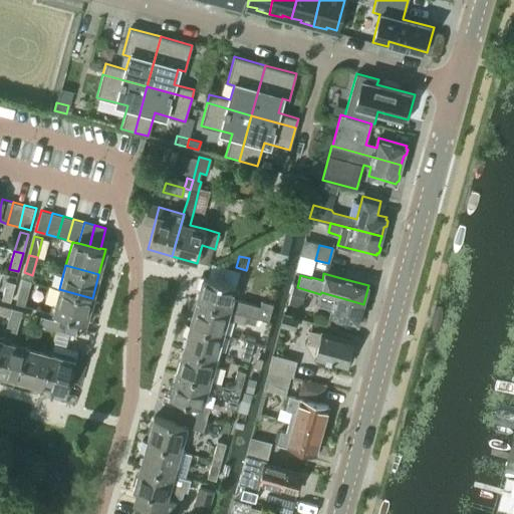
[(260,306),(232,299),(236,286),(202,276),(195,300),(245,314),(267,321),(272,303),(261,300),(260,306)]
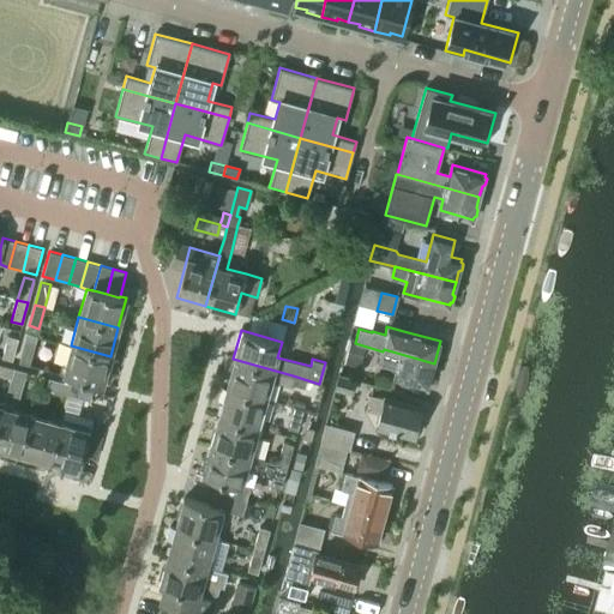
[(11,361),(17,339),(6,336),(1,357),(11,361)]
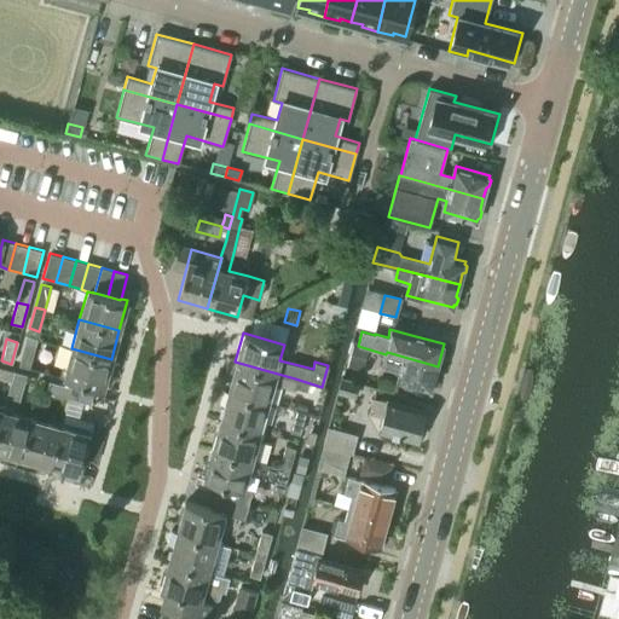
[(28,369),(34,347),(24,343),(18,365),(28,369)]
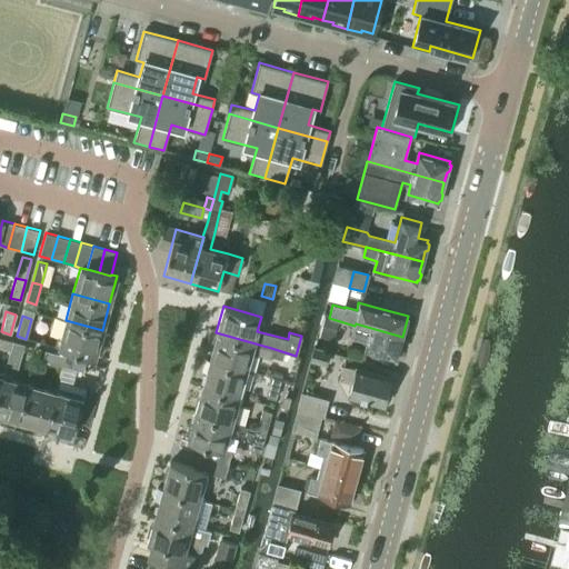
[(95,358),(102,330),(66,320),(58,348),(95,358)]
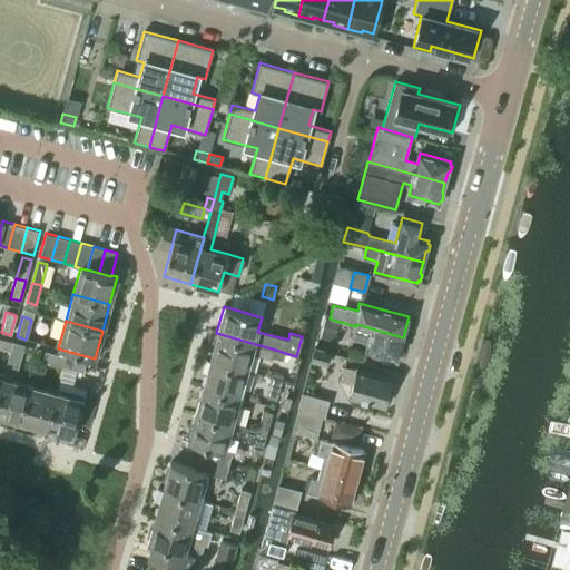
[(396,359),(403,337),(356,324),(355,326),(353,337),(369,342),(366,351),(396,359)]
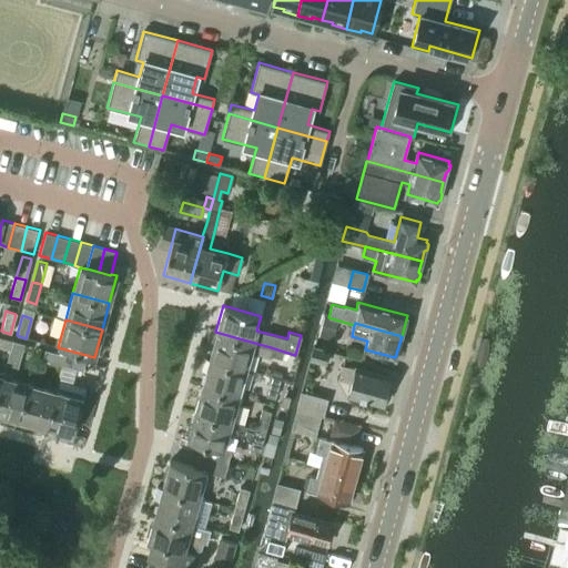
[(269,356),(271,347),(215,332),(209,359),(245,369),(251,352),(269,356)]
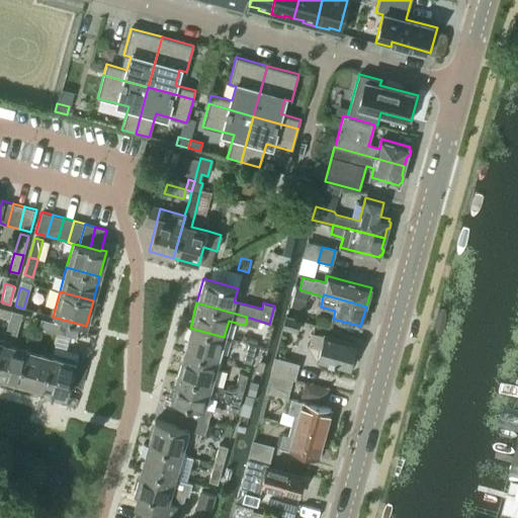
[(0,308),(0,317),(9,319),(11,311),(0,308)]
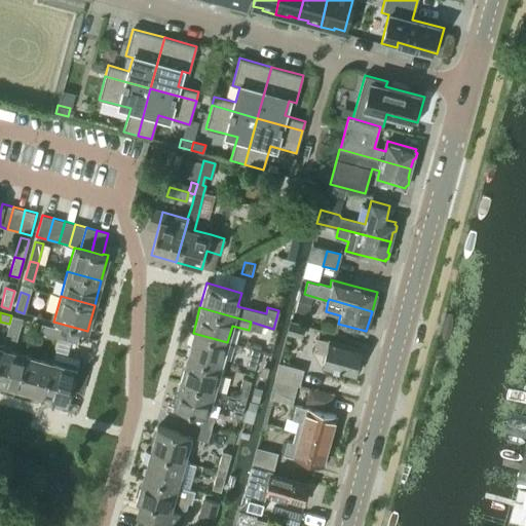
[(2,347),(0,355),(0,382),(17,388),(27,354),(13,350),(22,318),(11,315),(9,324),(4,340),(2,347)]
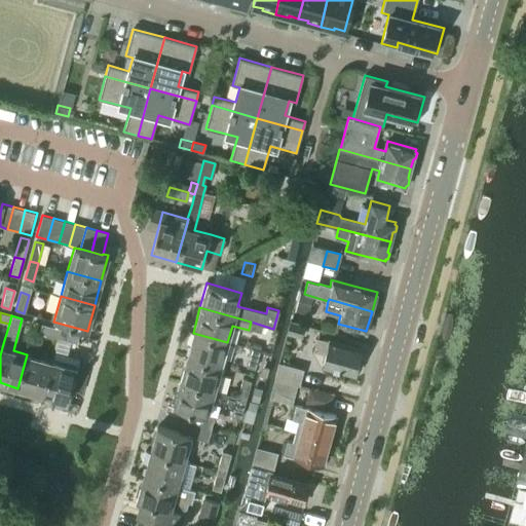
[(303,338),(305,325),(288,322),(286,334),(303,338)]
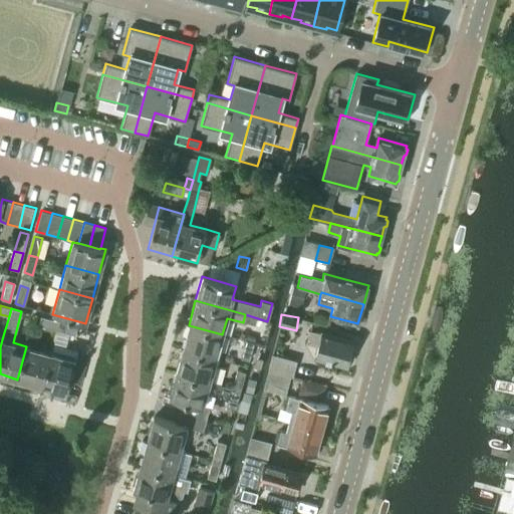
[(56,330),(58,322),(41,316),(38,325),(56,330)]
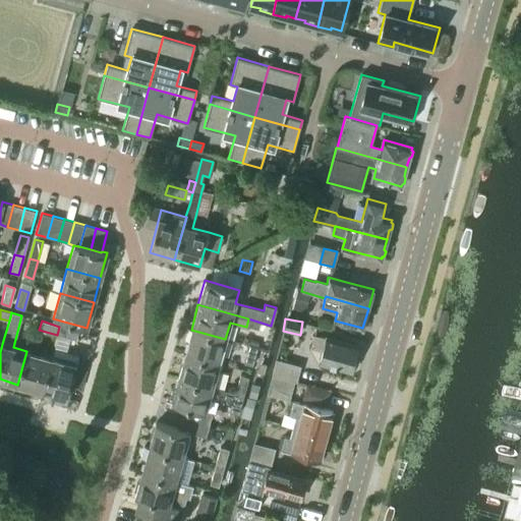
[(77,332),(59,327),(57,335),(69,339),(75,340),(77,332)]
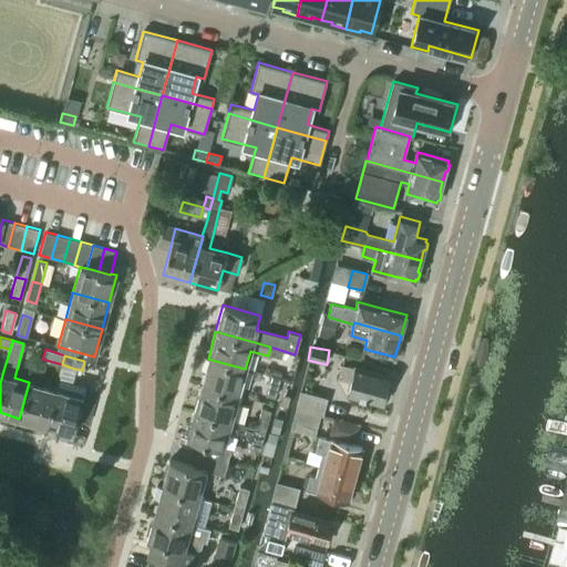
[(238,395),(245,369),(208,359),(200,384),(238,395)]
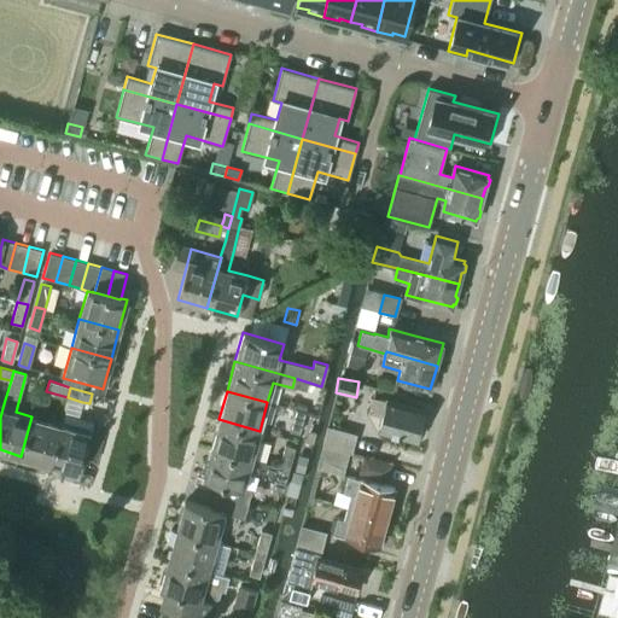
[(386,401),(373,397),(369,412),(383,415),(379,430),(417,441),(417,437),(421,438),(425,426),(420,426),(425,410),(386,400),(386,401)]
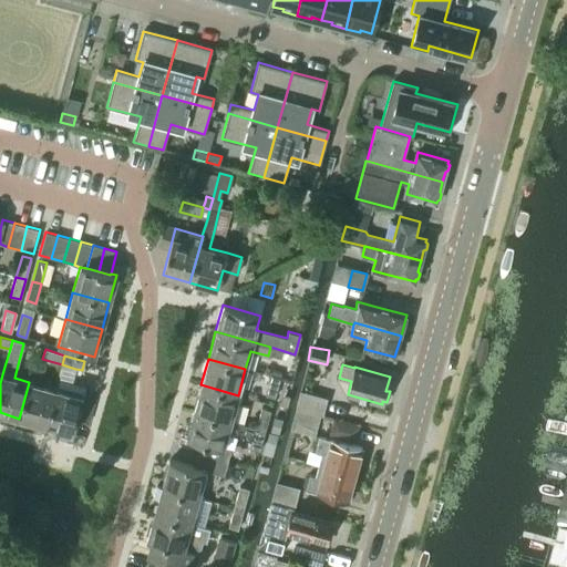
[(274,398),(280,377),(270,374),(265,395),(274,398)]
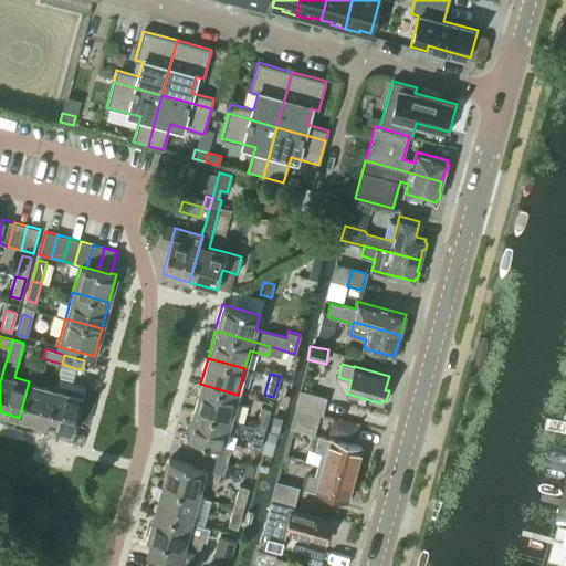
[(29,381),(19,418),(45,425),(55,388),(29,381)]
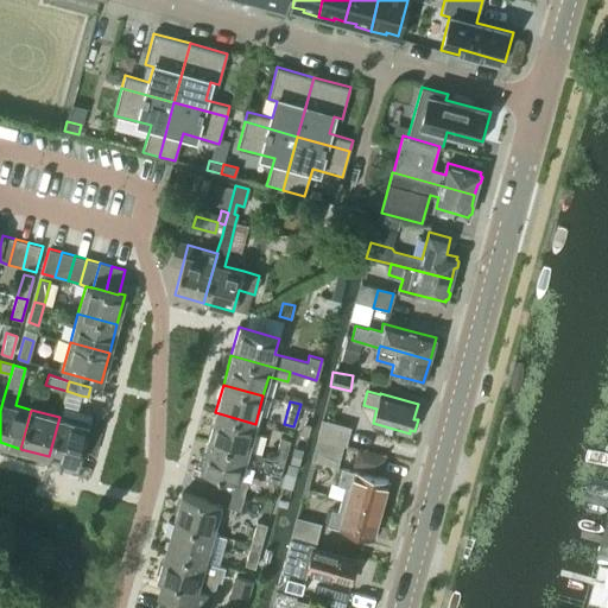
[(247,453),(255,424),(215,412),(207,442),(247,453)]
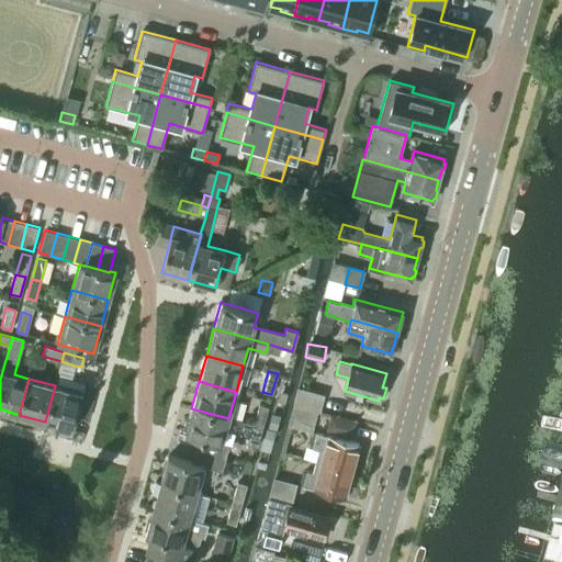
[(55,385),(45,422),(71,429),(76,415),(87,418),(92,400),(81,396),(82,393),(55,385)]
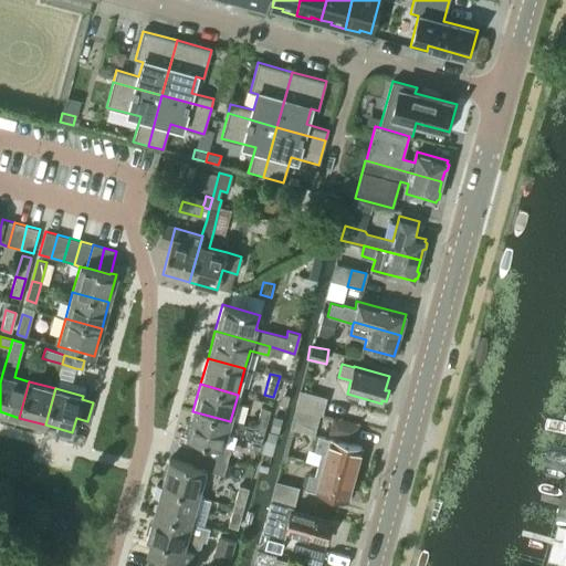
[(322,416),(327,398),(299,390),(294,408),(318,415),(322,416)]
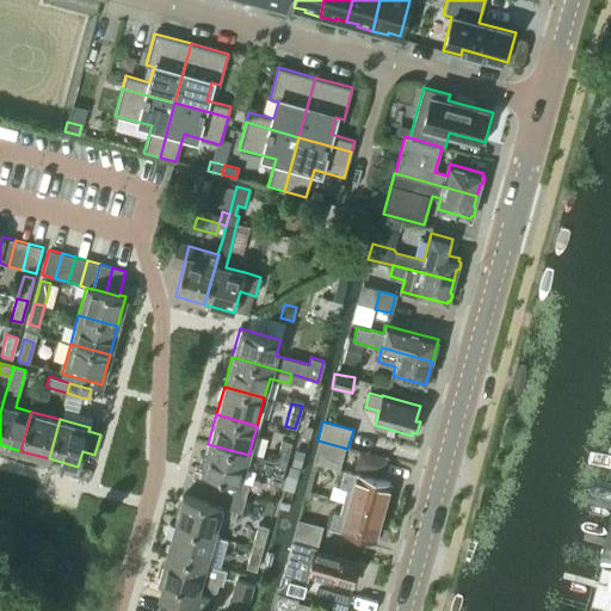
[(285,466),(291,442),(281,439),(275,462),(285,466)]
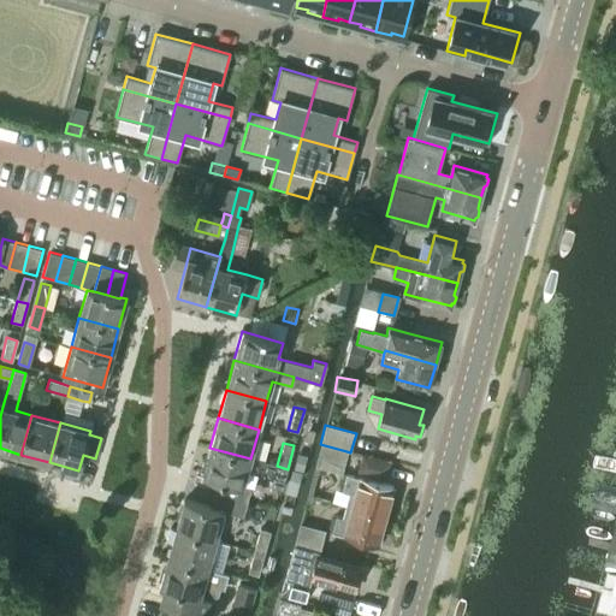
[(341,473),(347,451),(320,444),(306,495),(312,496),(319,467),(341,473)]
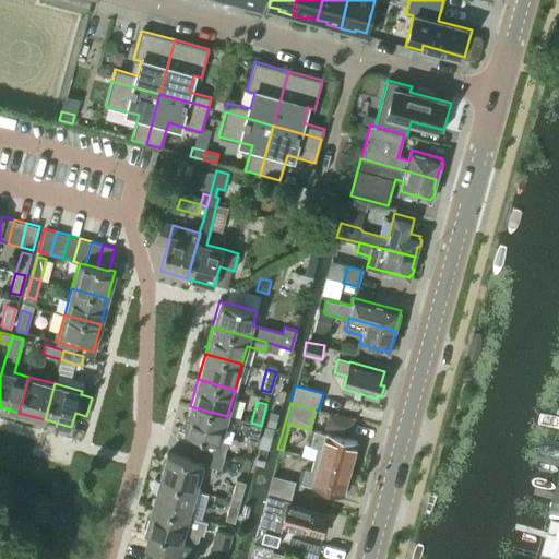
[(198,437),(194,449),(225,456),(228,443),(221,440),(225,426),(250,432),(247,441),(256,444),(261,426),(251,423),(227,416),(190,406),(182,432),(198,437)]
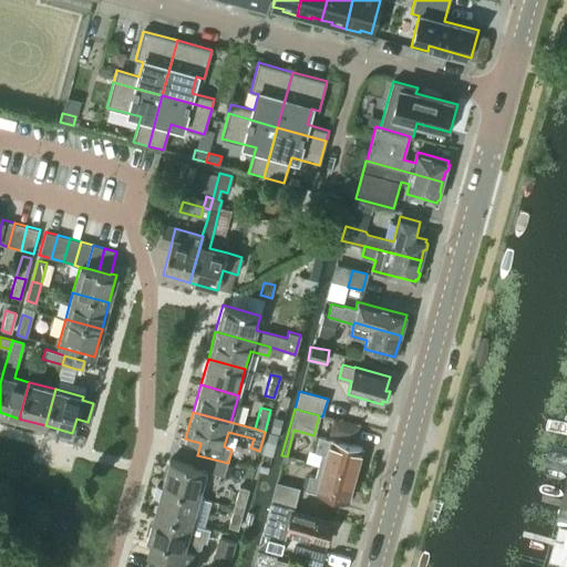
[(357,475),(361,459),(360,459),(362,449),(320,437),(316,452),(321,454),(318,465),(357,475)]
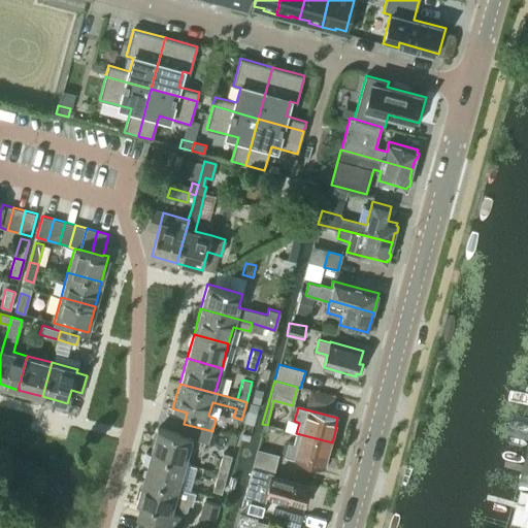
[(212,431),(184,424),(180,434),(157,428),(151,454),(185,464),(191,438),(192,437),(209,443),(212,431)]
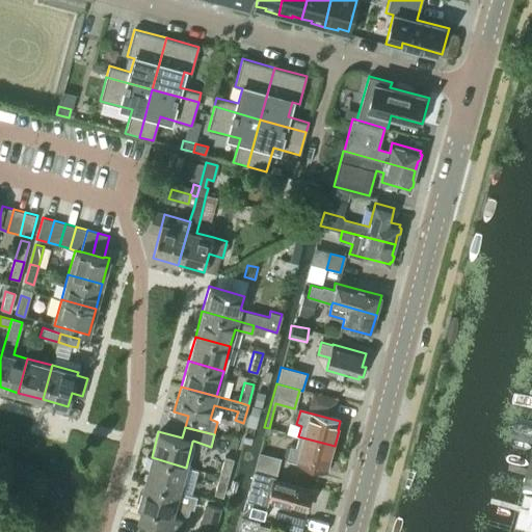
[(329,463),(335,446),(298,436),(295,448),(290,446),(287,459),(326,471),(328,463),(329,463)]
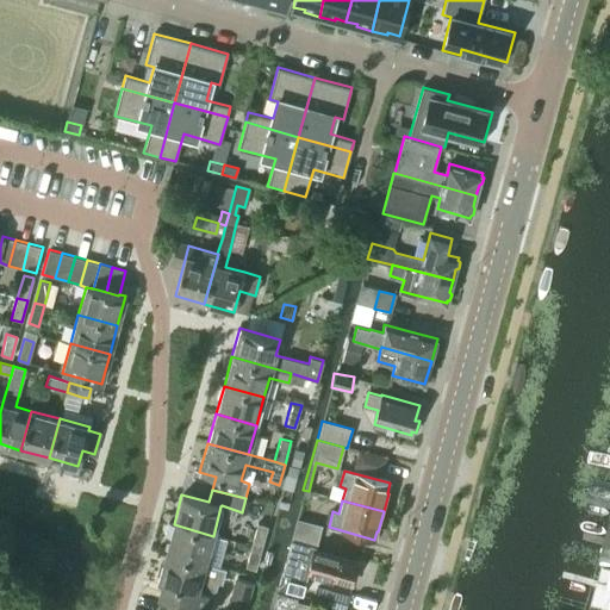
[(317,546),(323,526),(297,518),(291,540),(316,546),(317,546)]
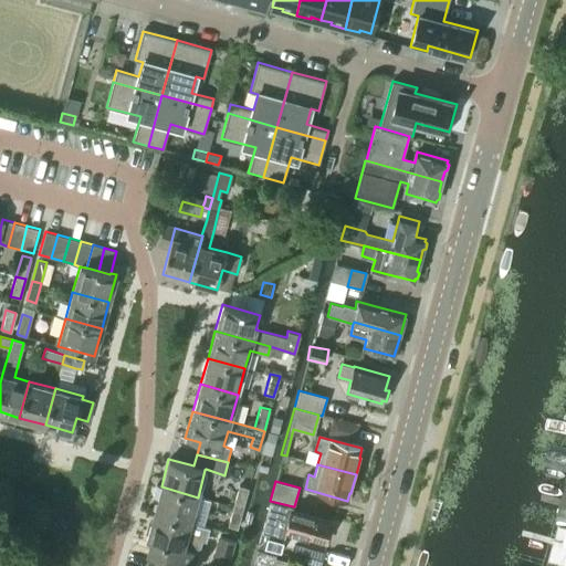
[(242,510),(249,488),(239,484),(232,507),(242,510)]
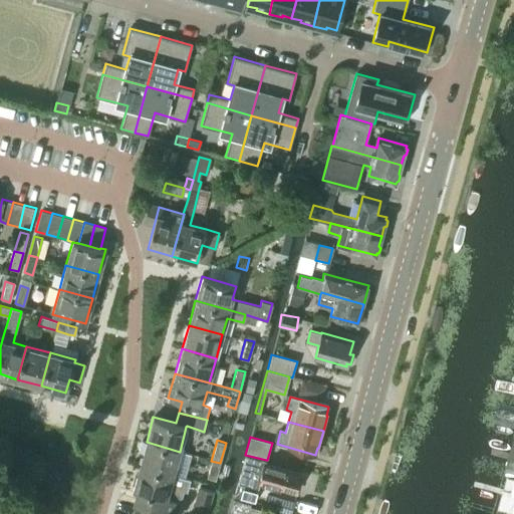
[(173,475),(180,452),(147,442),(140,466),(173,475)]
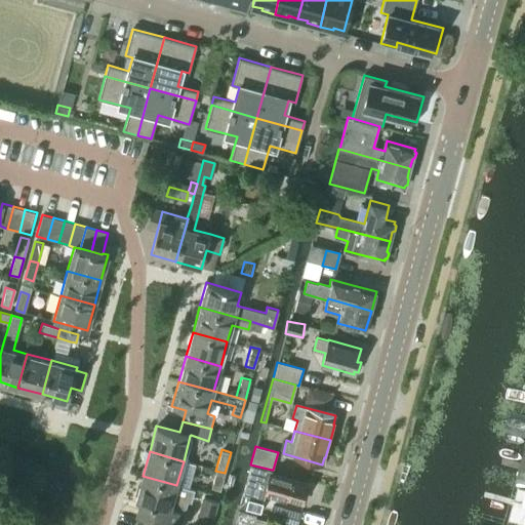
[(250,465),(243,494),(239,508),(259,513),(264,499),(266,493),(276,495),(276,497),(287,500),(287,499),(303,503),(308,485),(271,475),(272,470),(250,465)]
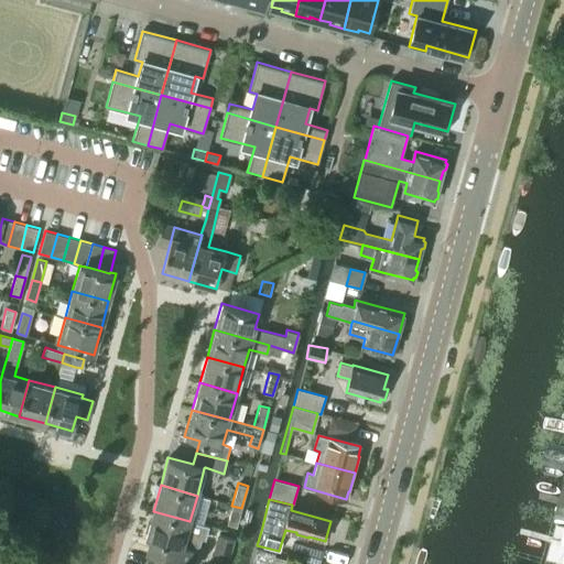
[(236,527),(241,508),(231,506),(227,524),(236,527)]
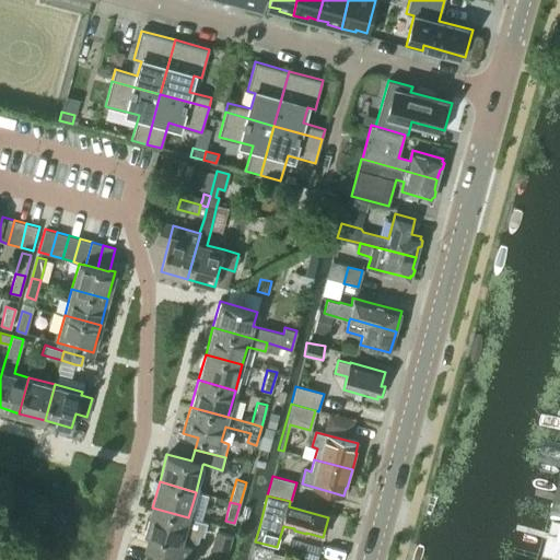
[(208,523),(188,517),(152,508),(144,533),(149,535),(146,548),(191,559),(193,559),(200,534),(205,535),(208,523)]
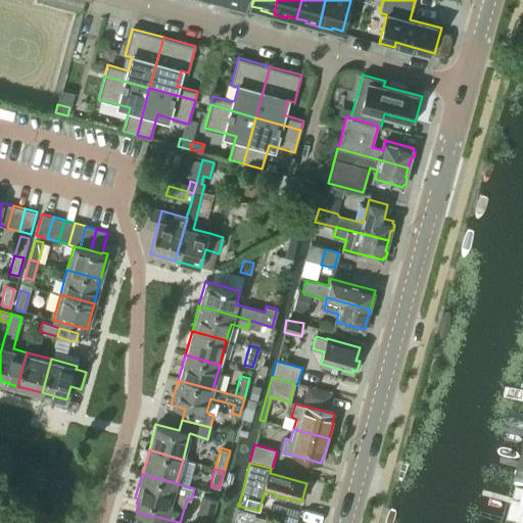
[(198,515),(195,522),(208,522),(216,500),(203,495),(198,515)]
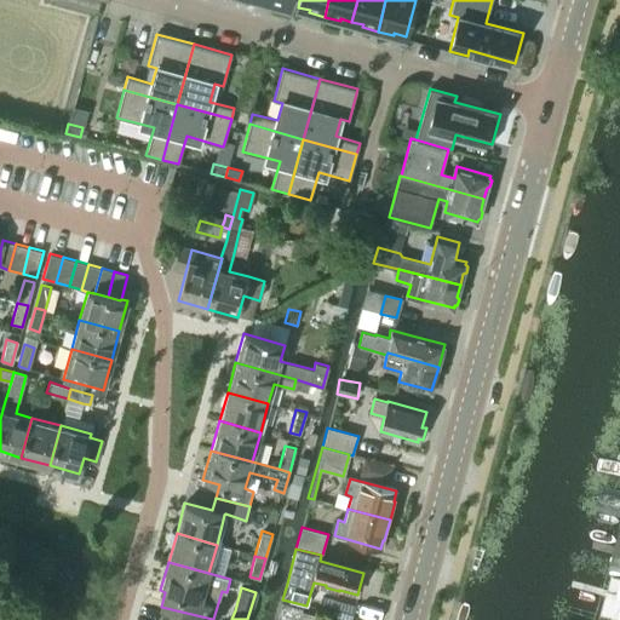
[(317,619),(319,615),(300,610),(302,607),(282,601),(276,619),(317,619)]
